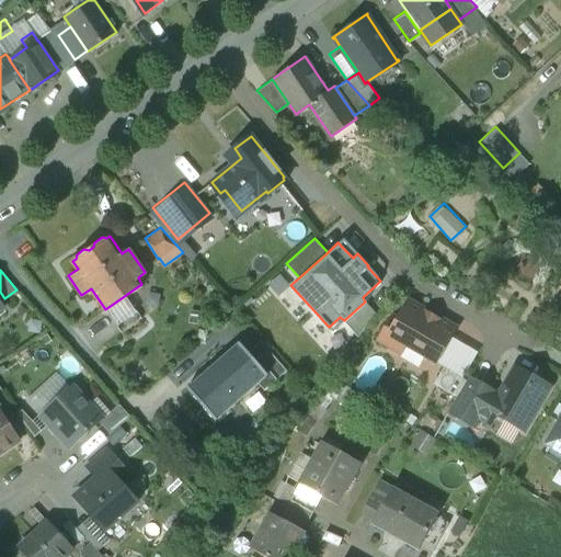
[(455,326),(408,298),(397,318),(392,315),(388,324),(387,322),(384,329),(384,330),(379,338),(400,350),(404,342),(435,360),(449,337),(455,326)]
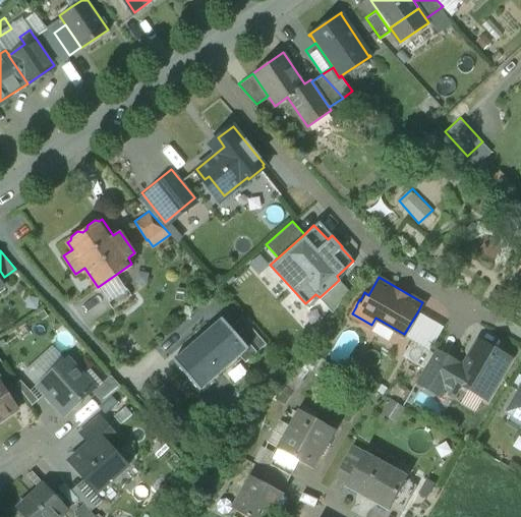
[(348,289),(339,280),(320,297),(332,311),(348,289)]
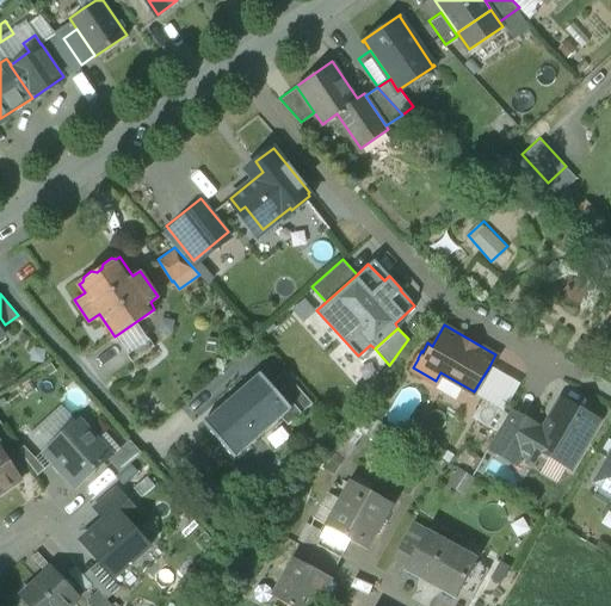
[(517,382),(489,366),(474,391),(501,408),(517,382)]
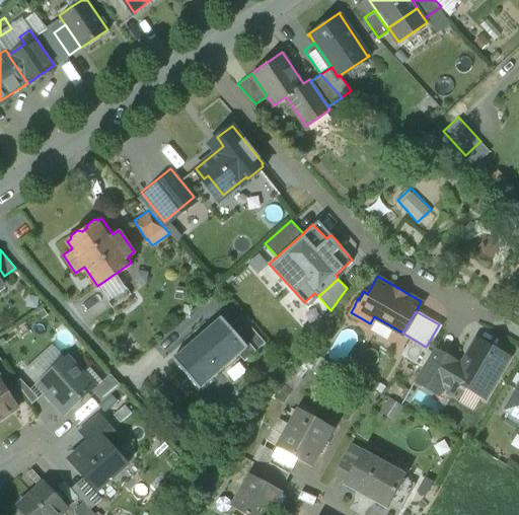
[(228,324),(247,346),(252,352),(265,341),(240,313),(228,324)]
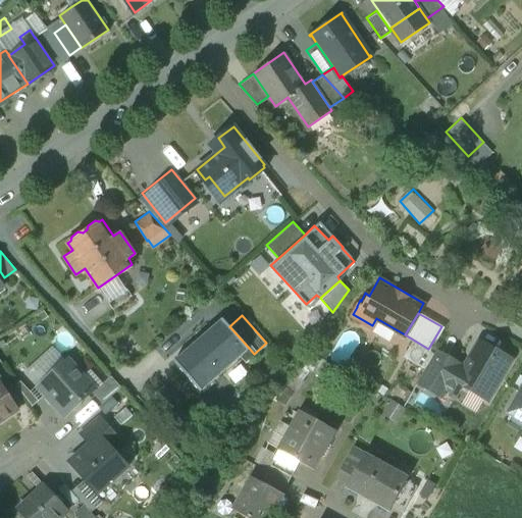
[(172,360),(199,391),(240,356),(249,348),(229,326),(221,317),(172,360)]
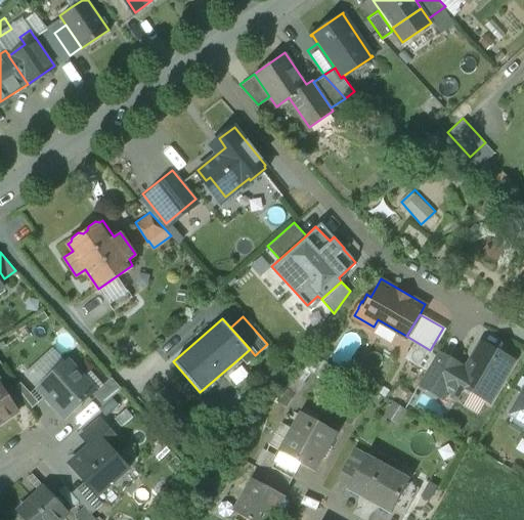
[(435,353),(413,341),(405,355),(427,367),(435,353)]
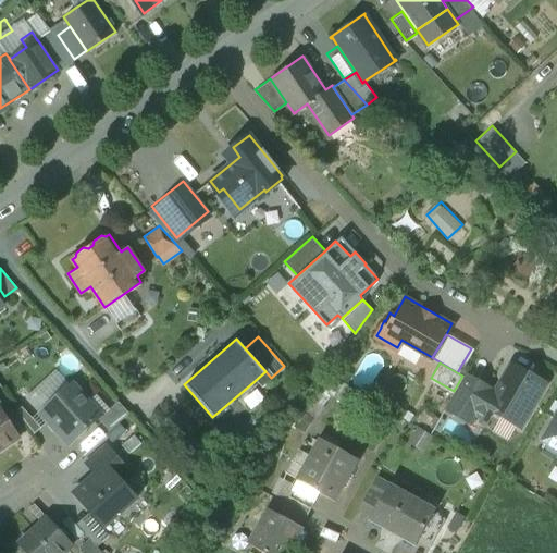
[(544,382),(510,363),(494,391),(489,388),(489,386),(480,382),(467,405),(468,405),(461,417),(469,421),(475,409),(485,415),(490,407),(519,425),(544,382)]
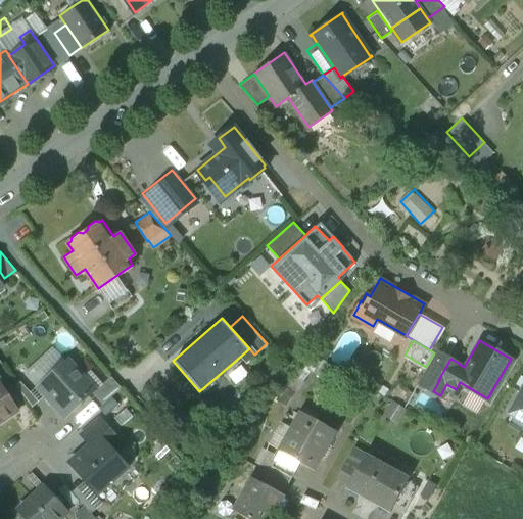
[(245,363),(254,355),(249,348),(240,357),(245,363)]
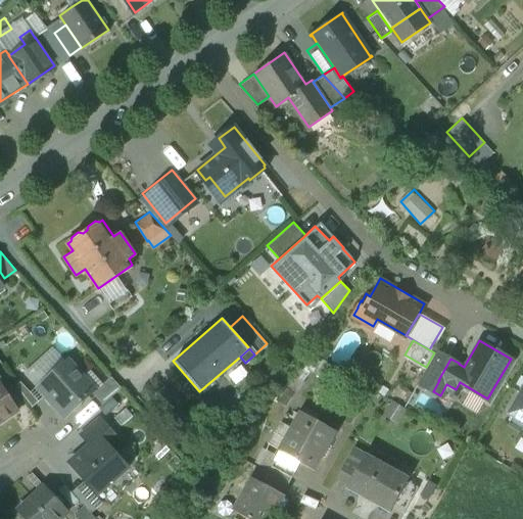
[(426,367),(418,382),(433,391),(439,380),(438,380),(450,359),(436,350),(434,352),(426,367)]
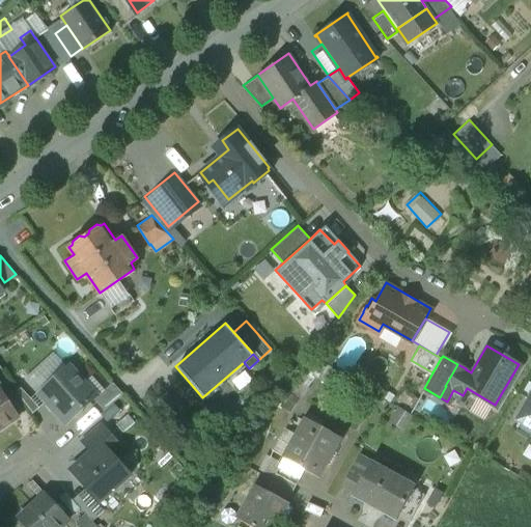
[(343,373),(319,359),(311,373),(335,387),(343,373)]
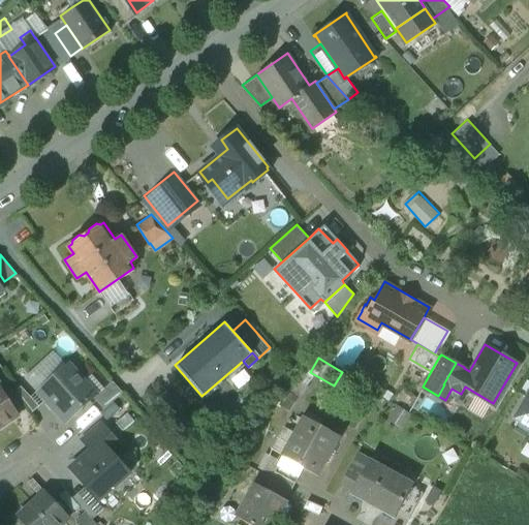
[(67,363),(40,387),(55,403),(53,405),(66,421),(93,396),(95,394),(84,381),(85,381),(67,363)]
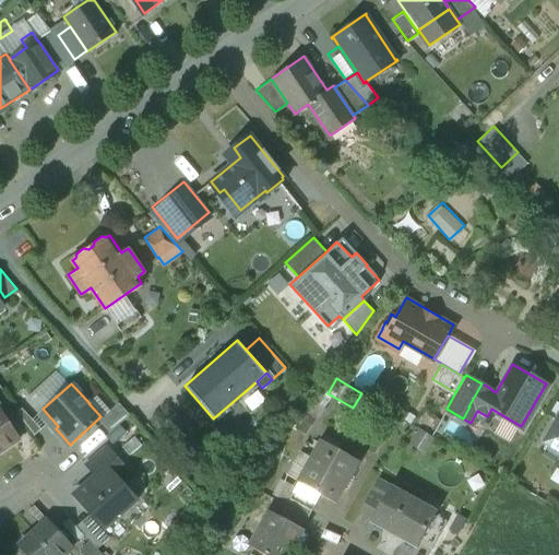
[(100,416),(98,418),(109,430),(129,413),(118,401),(100,416)]
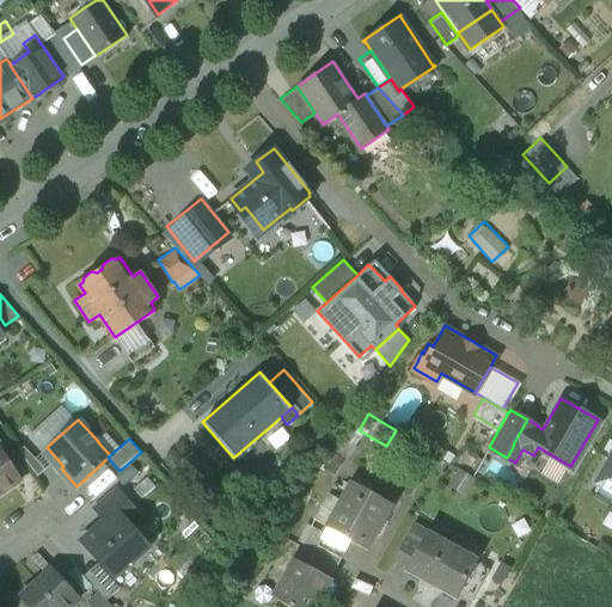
[(0,447),(0,492),(20,479),(0,447)]
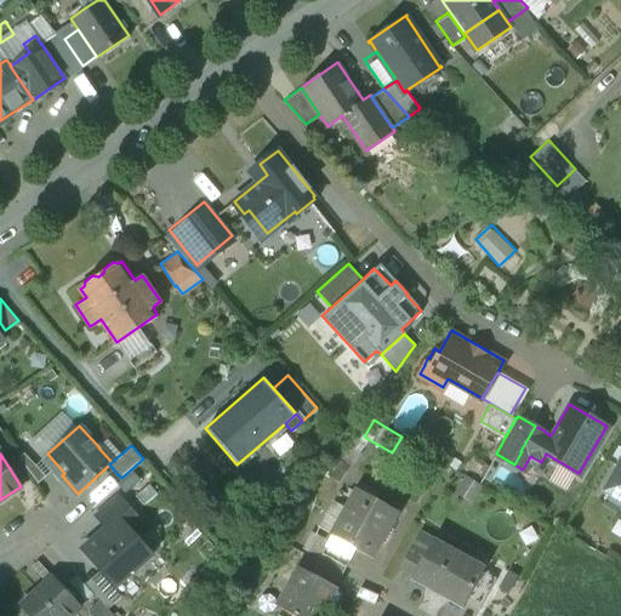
[(620,460),(605,488),(620,497),(620,460)]
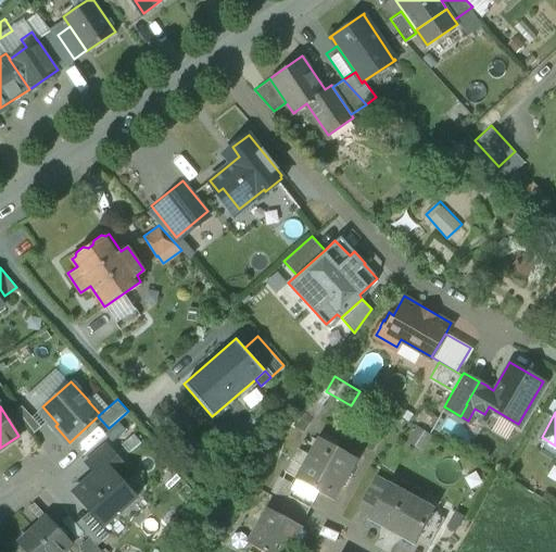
[(355,456),(319,437),(310,453),(298,447),(286,471),(297,477),(318,489),(332,498),(355,456)]
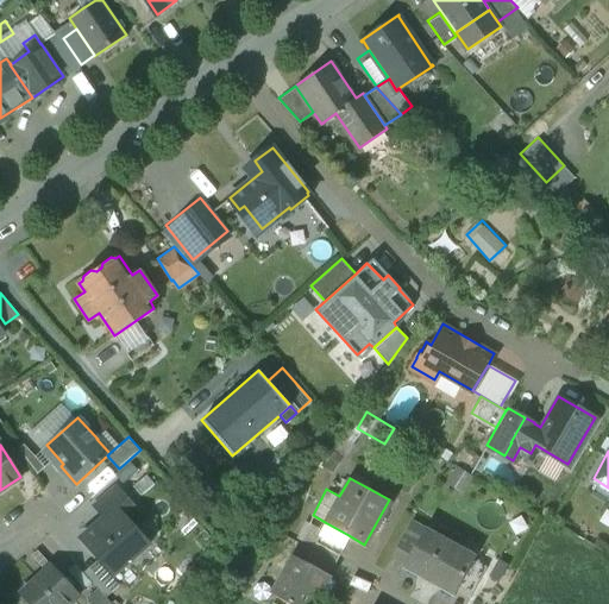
[(115,483),(93,504),(104,516),(117,504),(121,511),(132,502),(115,483)]
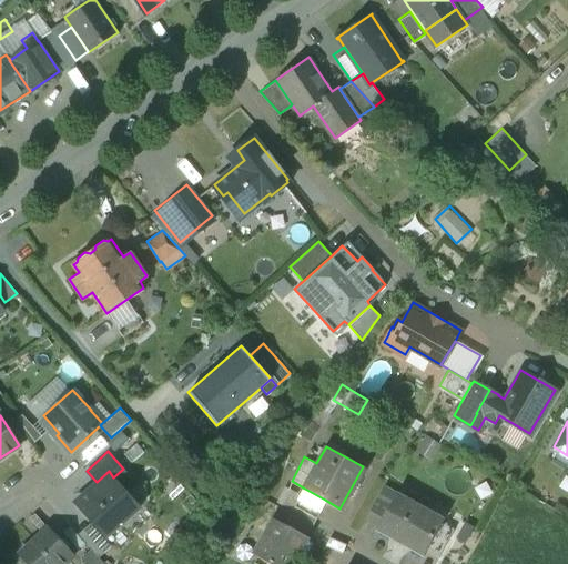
[(97,482),(73,502),(103,534),(122,516),(119,513),(133,500),(113,477),(109,471),(97,482)]
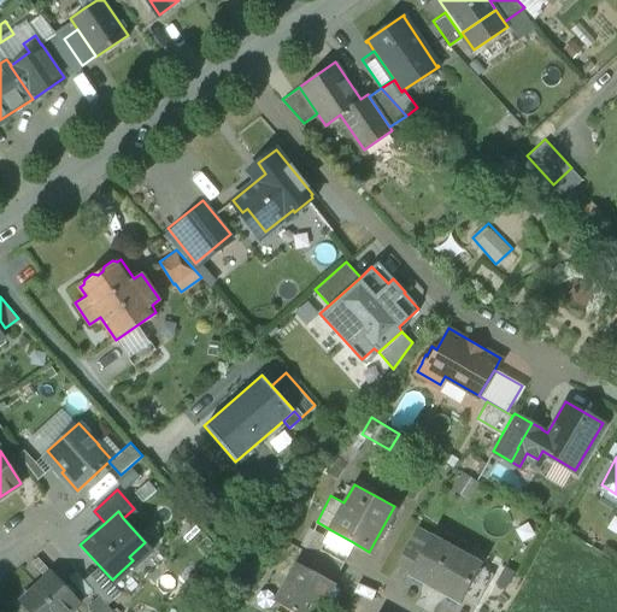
[(416,525),(401,552),(416,560),(429,535),(430,533),(416,525)]
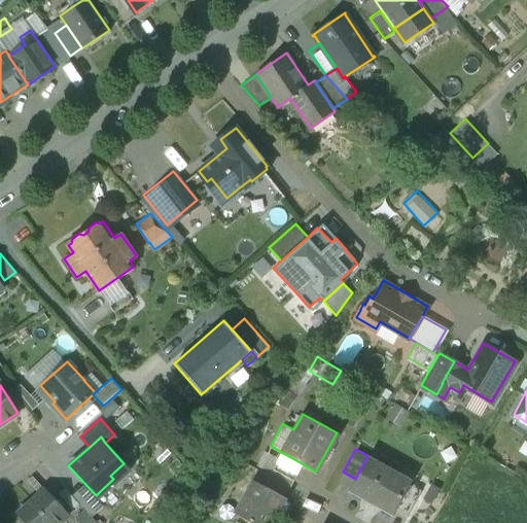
[(282,453),(270,476),(288,487),(289,487),(302,463),(282,453)]
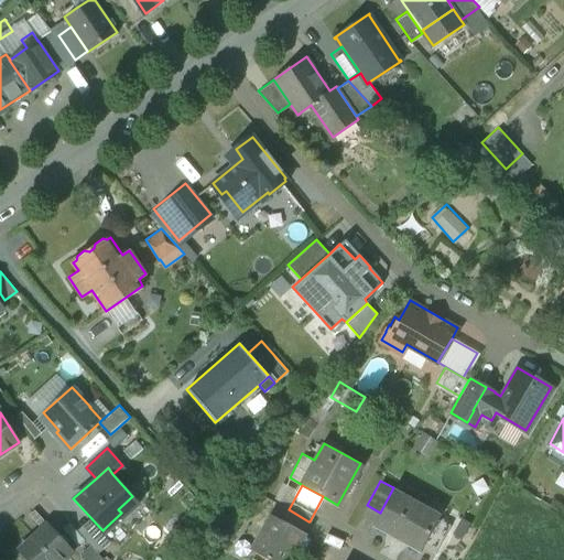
[(440,516),(392,490),(380,513),(373,524),(421,550),(423,546),(438,518),(440,516)]
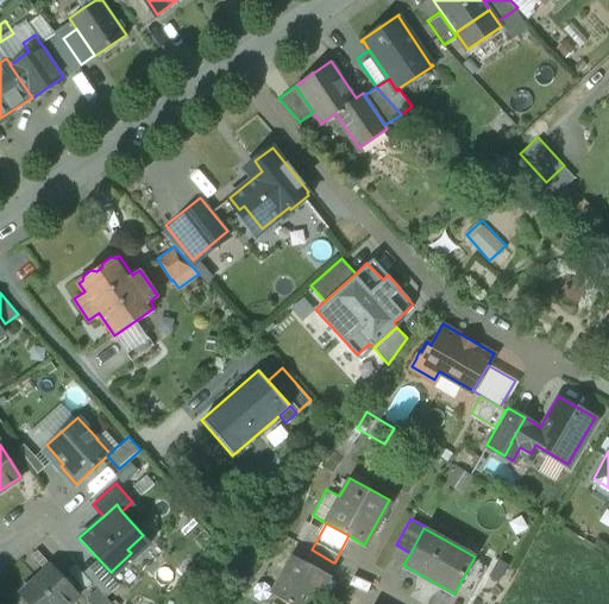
[(312,549),(311,549),(305,561),(303,562),(326,574),(333,562),(312,549)]
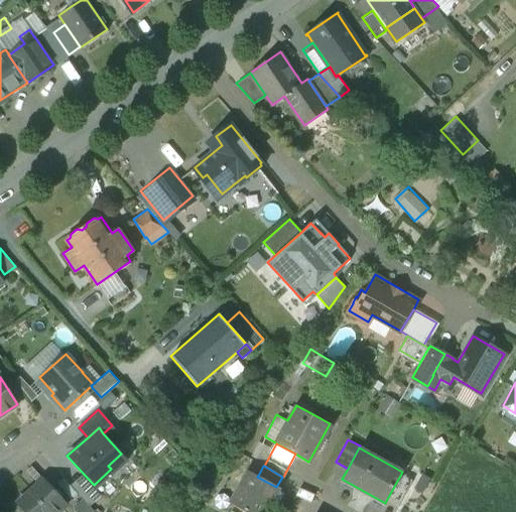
[(276,487),(257,477),(258,476),(248,470),(230,502),(248,511),(265,511),(271,501),(270,501),(276,489),(278,490),(278,489),(276,487)]
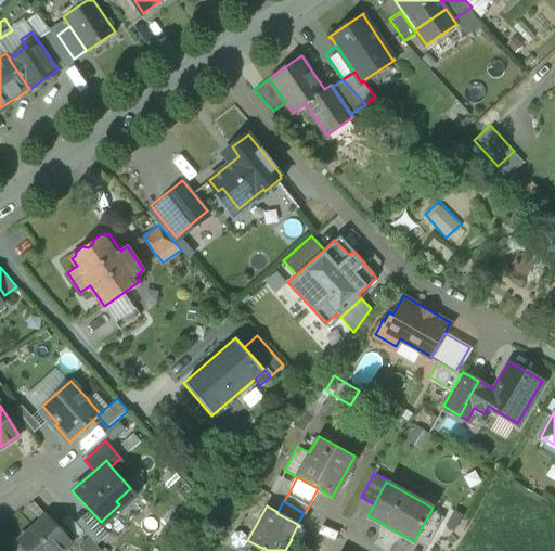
[(431,510),(416,537),(428,543),(443,516),(431,510)]
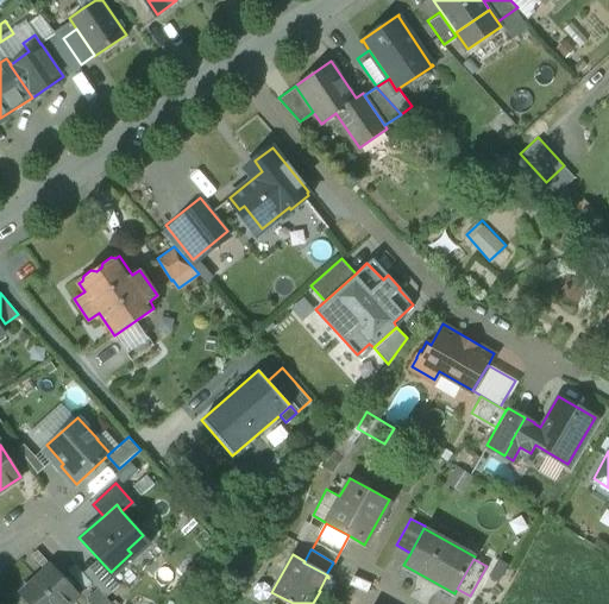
[(51,564),(20,592),(30,603),(64,603),(77,593),(51,564)]
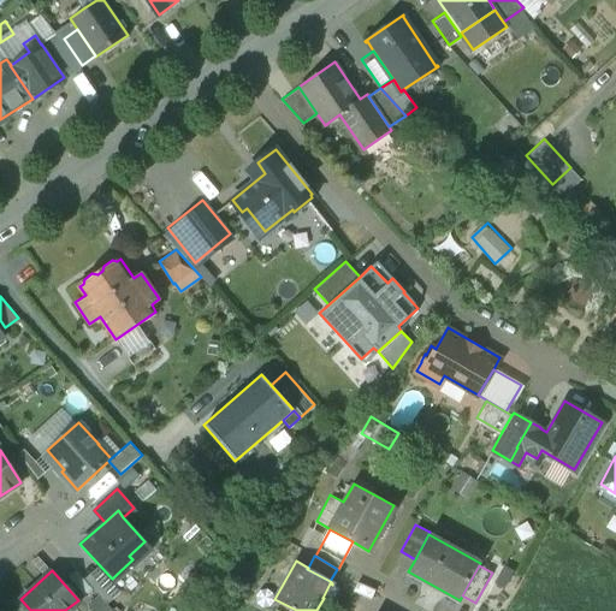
[(114,610),(100,594),(88,605),(93,610),(114,610)]
